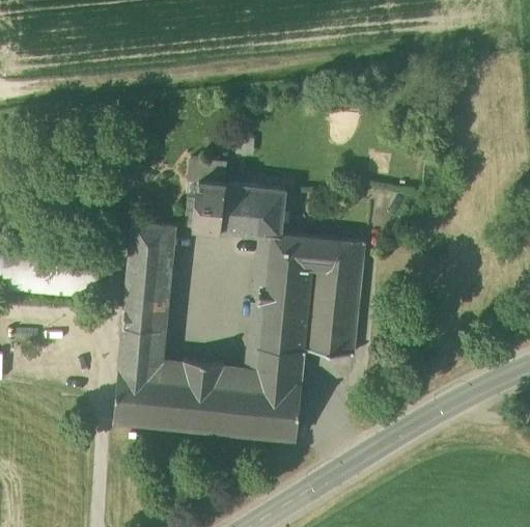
[(188,184),(201,186),(201,184),(225,187),(227,167),(191,163),(188,184)]
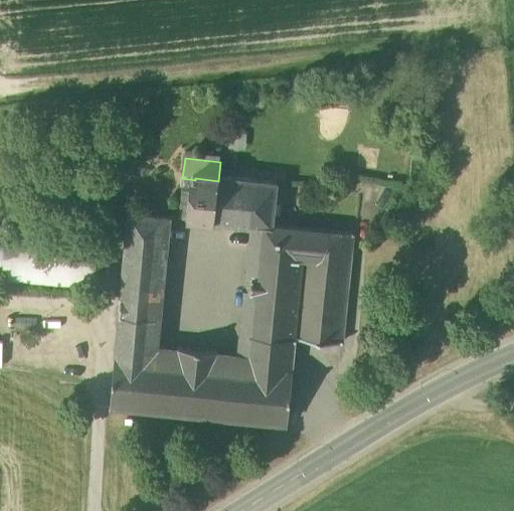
[(218,181),(195,178),(195,180),(193,196),(190,224),(259,230),(274,232),(274,230),(279,187),(218,181)]
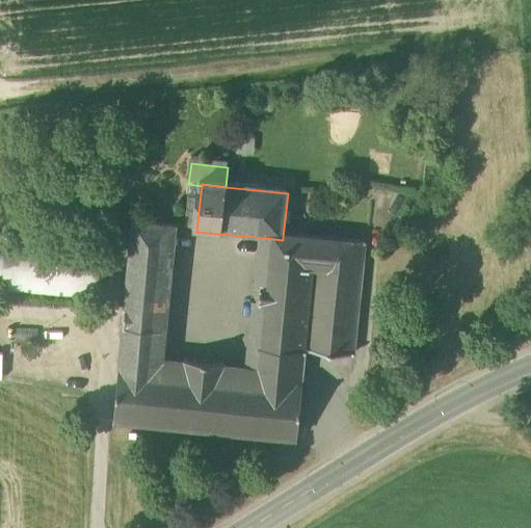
[(186,231),(196,232),(200,203),(189,202),(186,231)]
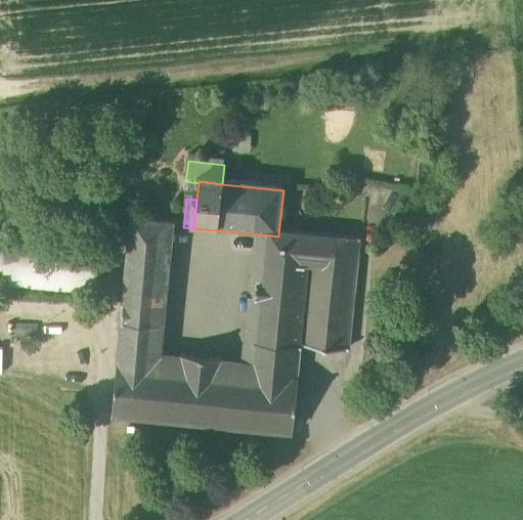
[(169,224),(133,221),(124,308),(160,312),(169,224)]
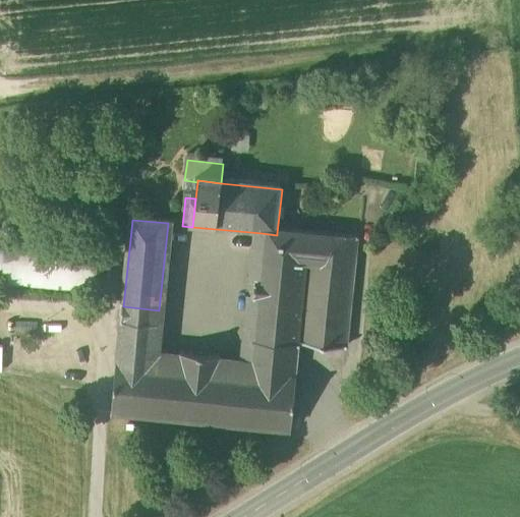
[(358,241),(277,233),(277,235),(262,233),(249,344),(300,348),(346,351),(358,241)]
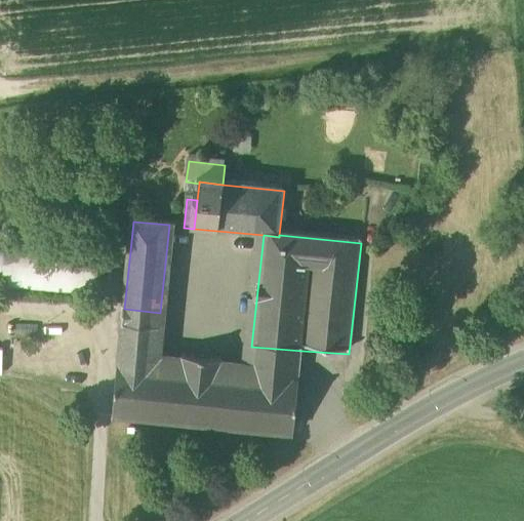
[(99,257),(0,248),(0,291),(95,299),(99,257)]
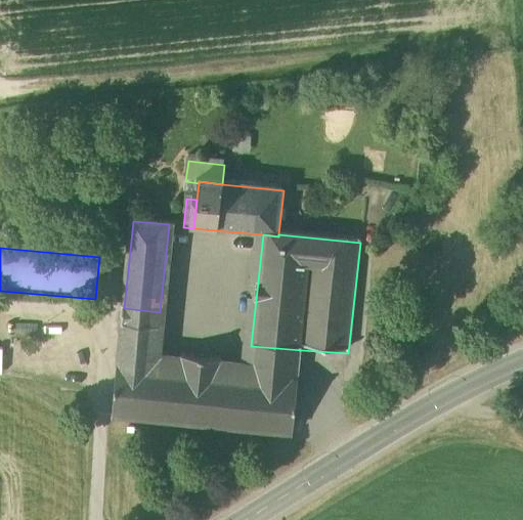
[(122,325),(158,329),(160,312),(124,308),(122,325)]
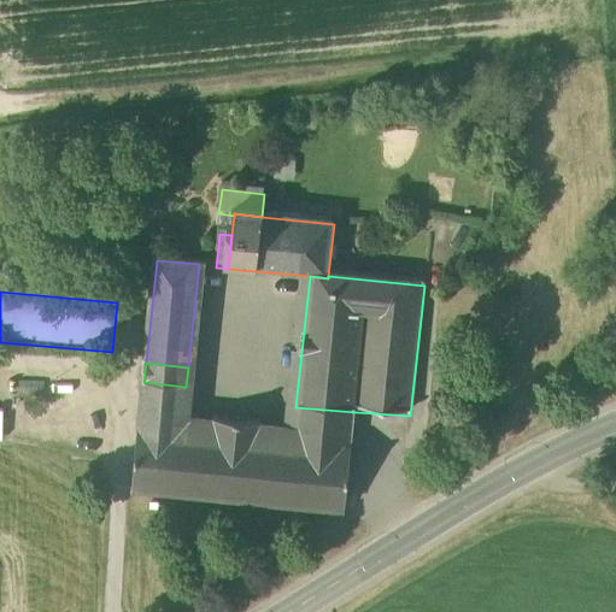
[(186,387),(144,382),(132,494),(344,516),(356,412),(295,407),(295,409),(293,430),(183,418),(186,387)]
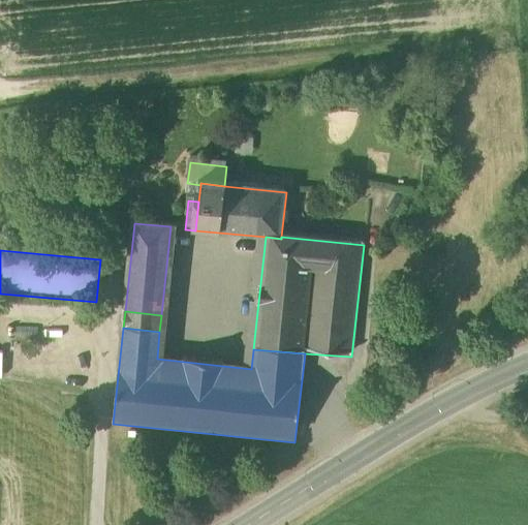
[(228,361),(229,346),(178,345),(178,359),(228,361)]
